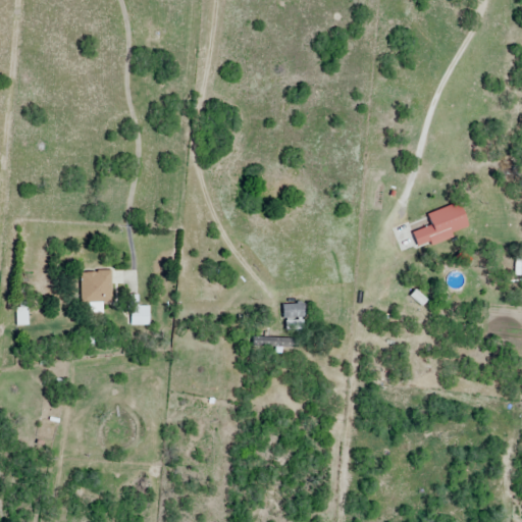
[(427,213),(431,227),(413,232),(418,249),(468,233),(460,204),(427,213)]
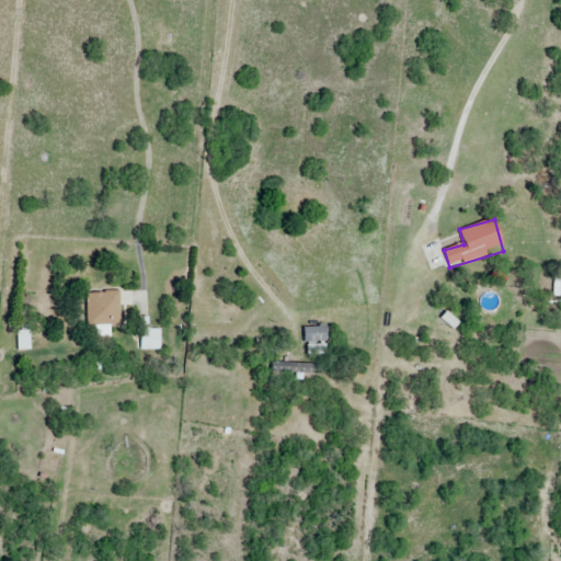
[(87,328),(121,328),(121,294),(87,294),(87,328)]
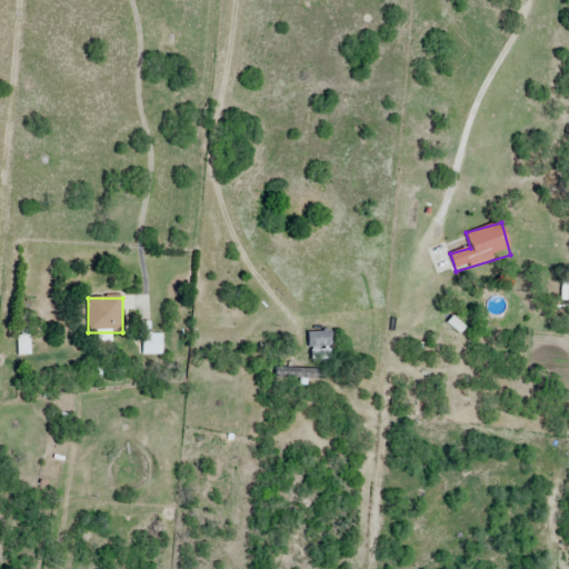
[(332,349),(332,332),(307,332),(307,349),(332,349)]
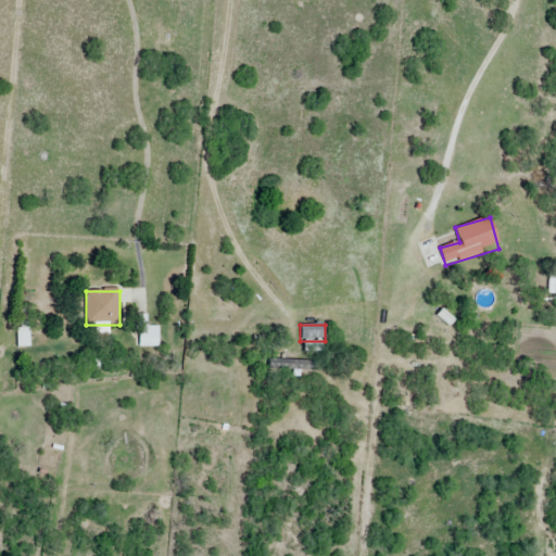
[(159,327),(138,327),(138,348),(159,348),(159,327)]
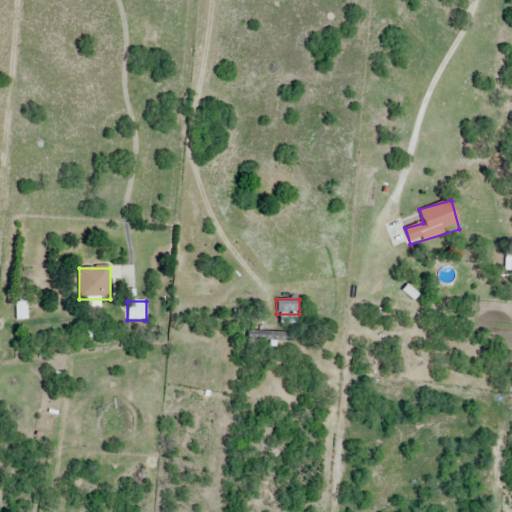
[(246,333),(246,343),(291,343),(291,333),(246,333)]
